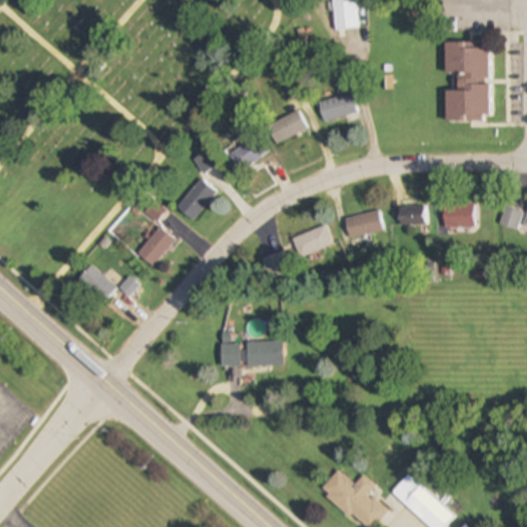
[(359,29),(356,0),(332,0),(336,31),(359,29)]
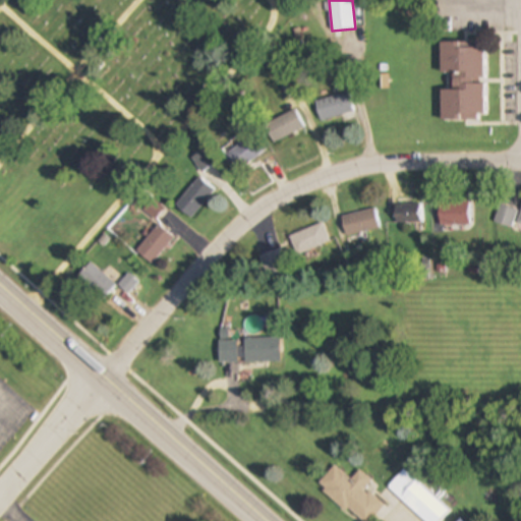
[(441,90),(441,119),(485,119),(485,42),(441,42),(441,74),(453,74),(453,90),(441,90)]
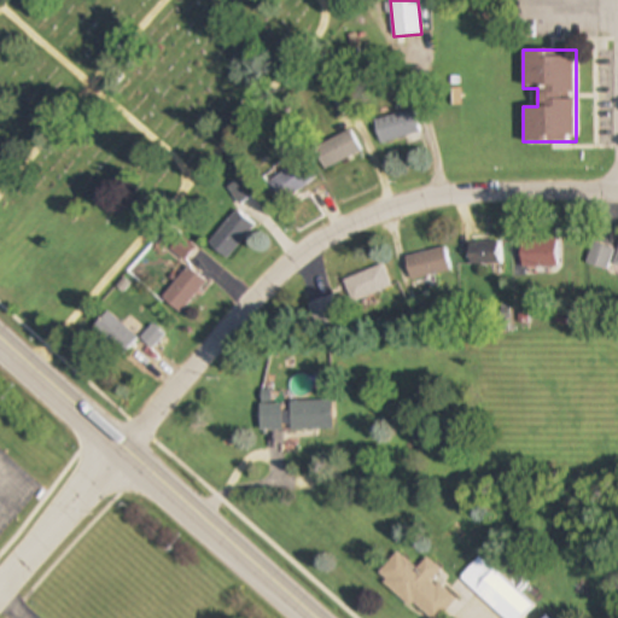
[(374,121),(382,144),(420,132),(413,109),(374,121)]
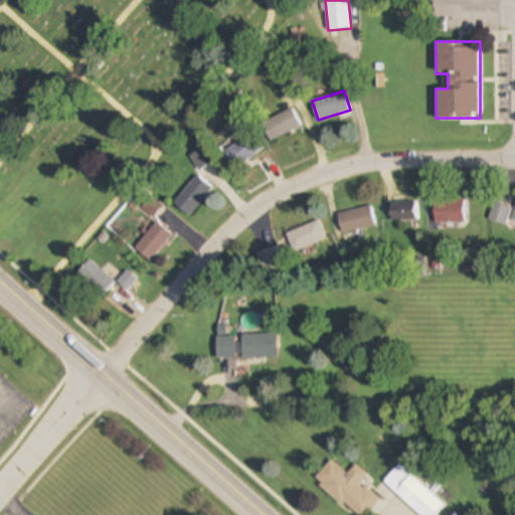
[(263,123),(271,141),(301,127),(293,109),(263,123)]
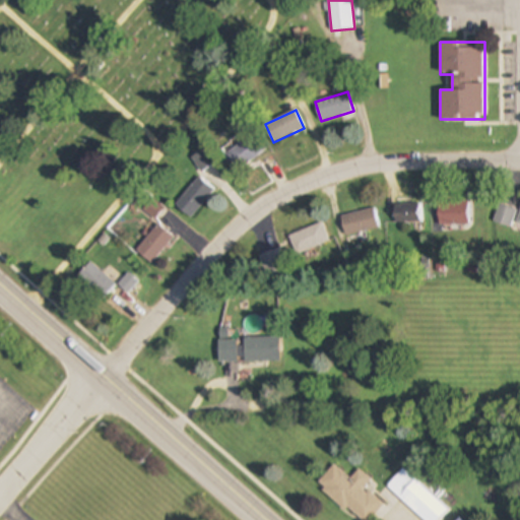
[(224,155),(236,171),(265,149),(254,134),(224,155)]
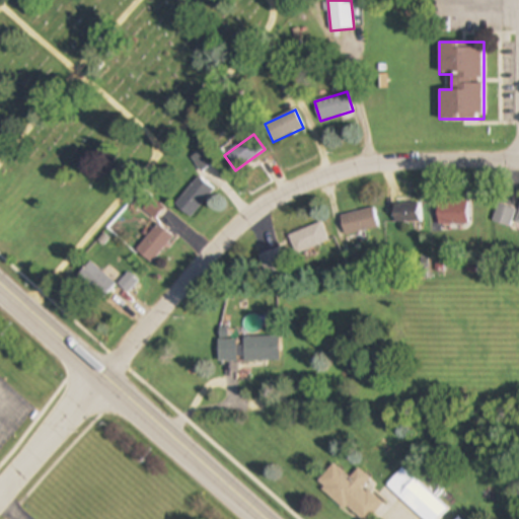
[(190,218),(215,190),(200,176),(174,204),(190,218)]
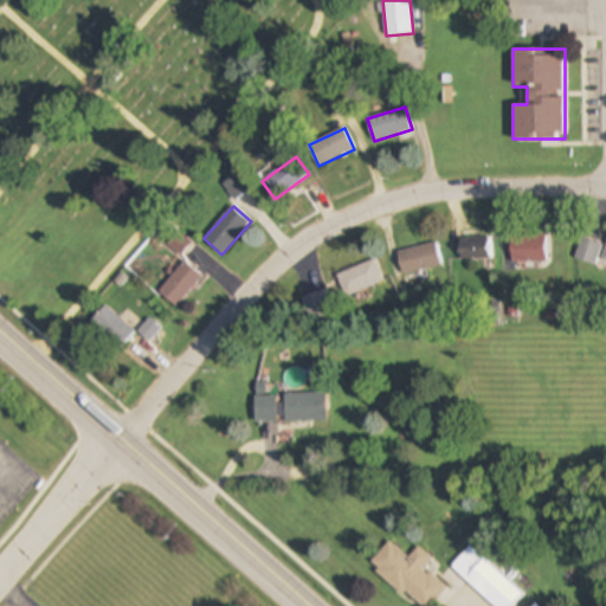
[(179,255),(189,243),(179,234),(169,245),(179,255)]
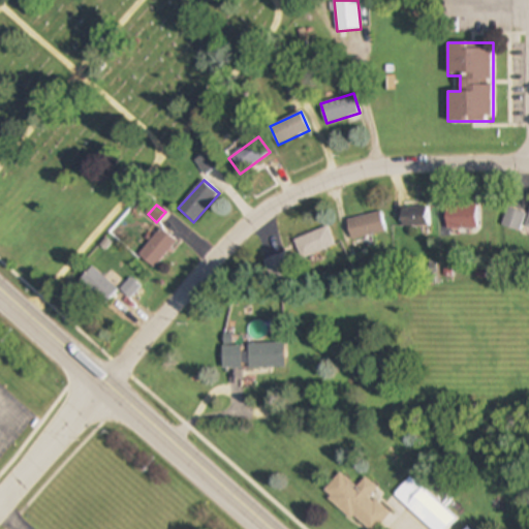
[(446,206),(446,228),(477,228),(477,206),(446,206)]
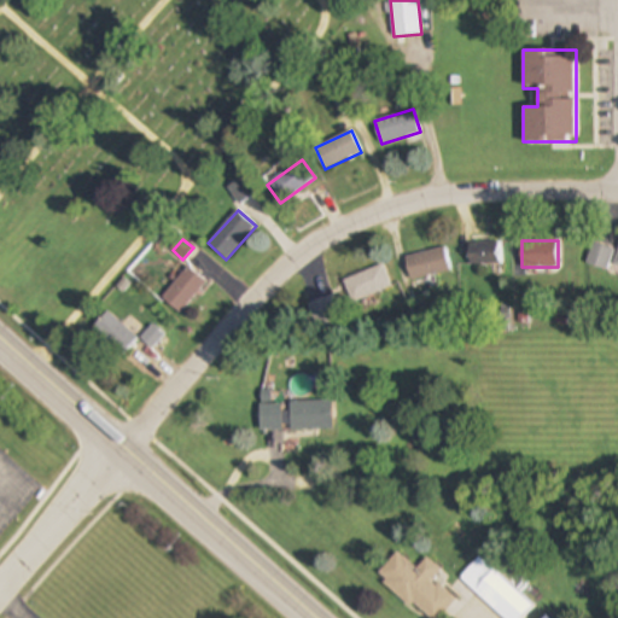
[(502,242),(468,242),(468,264),(502,264),(502,242)]
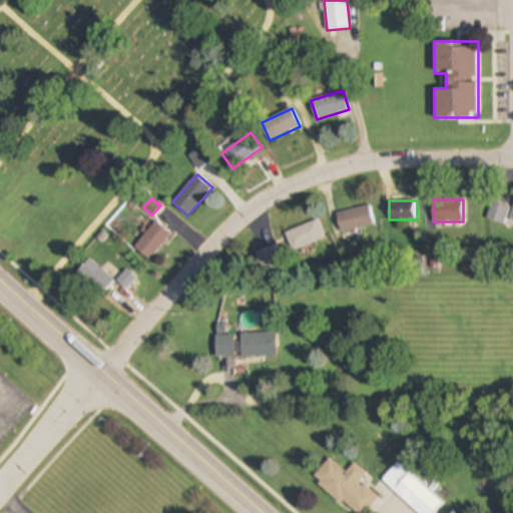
[(487,219),(504,224),(510,207),(492,201),(487,219)]
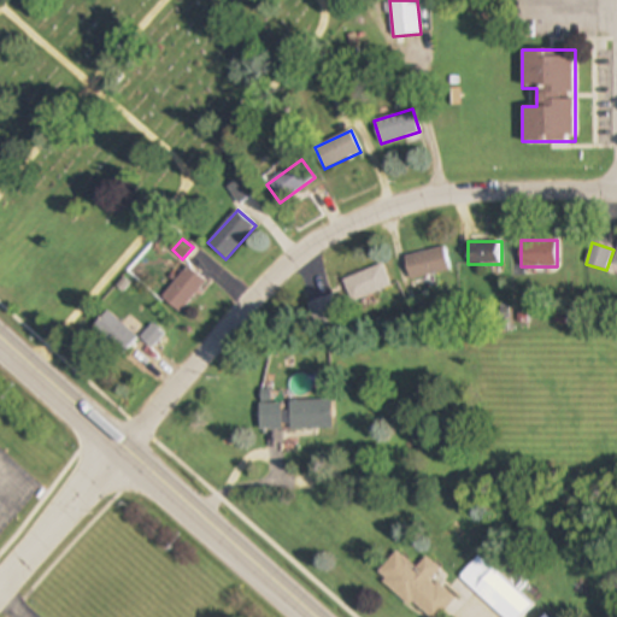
[(405,254),(410,280),(451,272),(446,247),(405,254)]
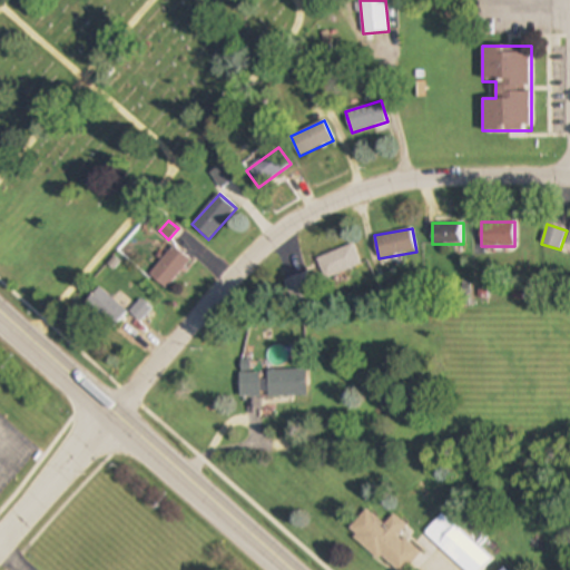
[(362,264),(353,243),(317,259),(327,279),(362,264)]
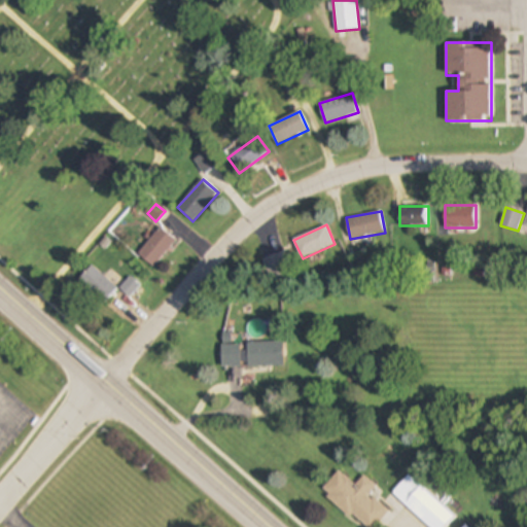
[(152,268),(176,241),(161,227),(138,254),(152,268)]
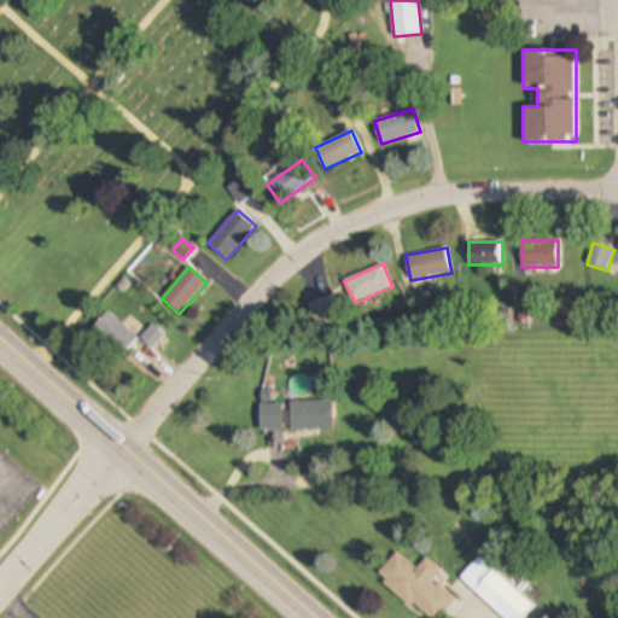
[(318,326),(343,313),(333,295),(308,307),(318,326)]
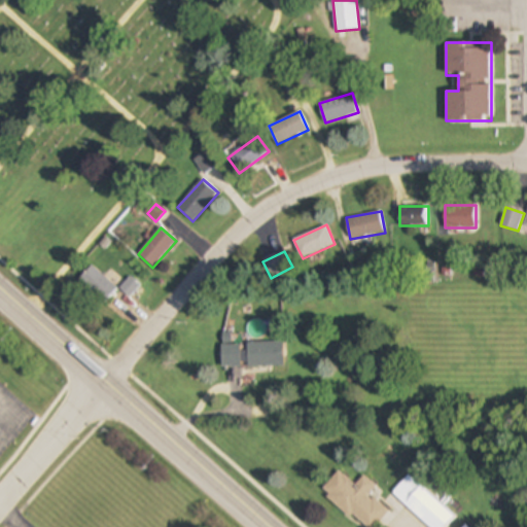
[(117,289),(93,266),(79,280),(104,304),(117,289)]
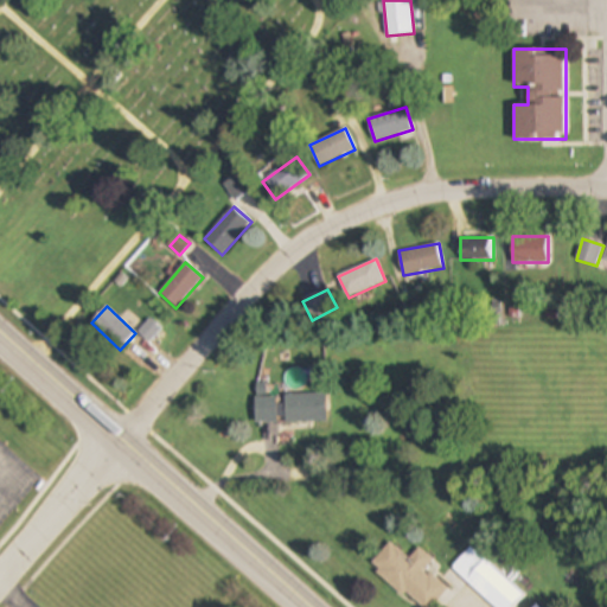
[(146,336),(152,340),(160,330),(153,325),(146,336)]
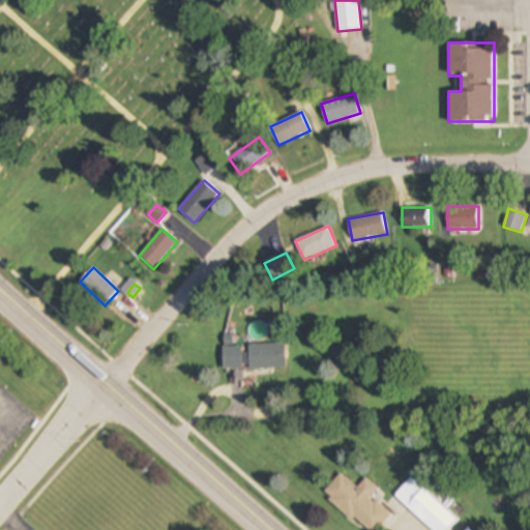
[(286,370),(286,345),(234,345),(234,335),(223,335),(223,370),(286,370)]
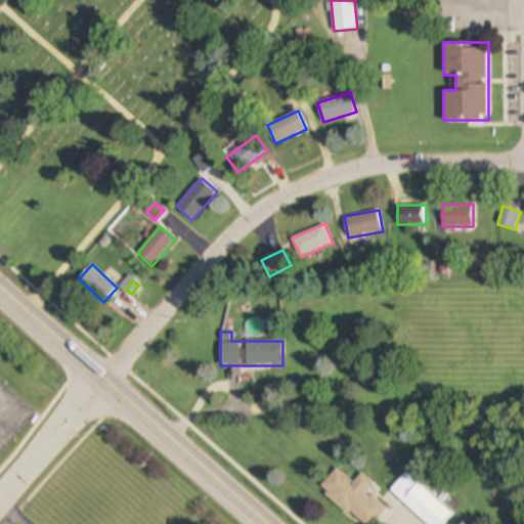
[(374,484),(361,473),(352,483),(337,469),(319,487),(361,523),(372,523),(386,508),(367,491),(374,484)]
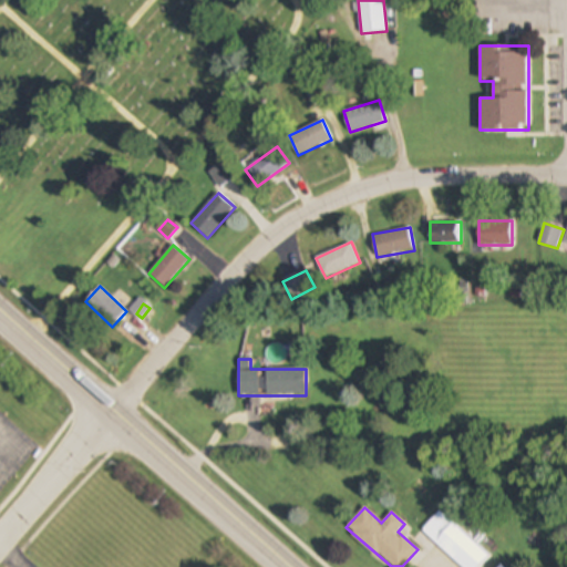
[(478,566),(490,555),(439,511),(421,531),(462,566),(478,566)]
